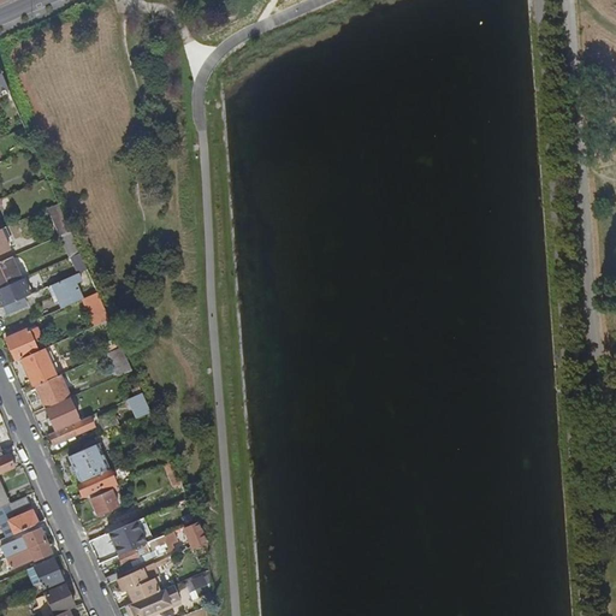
[(48,207),(60,235),(70,230),(66,223),(58,202),(48,207)]
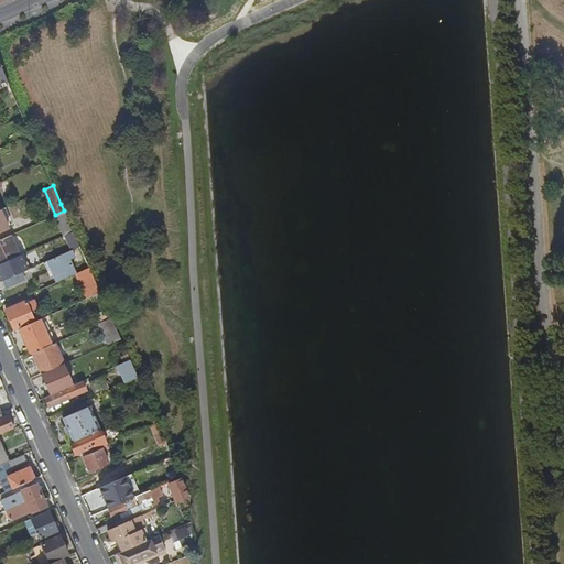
[(55,215),(64,235),(73,230),(72,228),(68,220),(64,210),(55,215)]
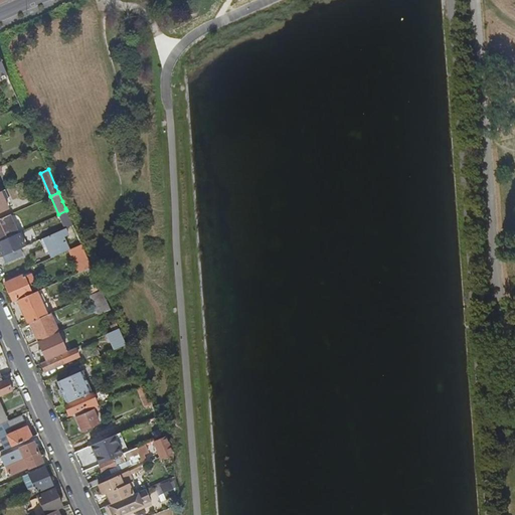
[(58,214),(64,228),(73,225),(66,210),(58,214)]
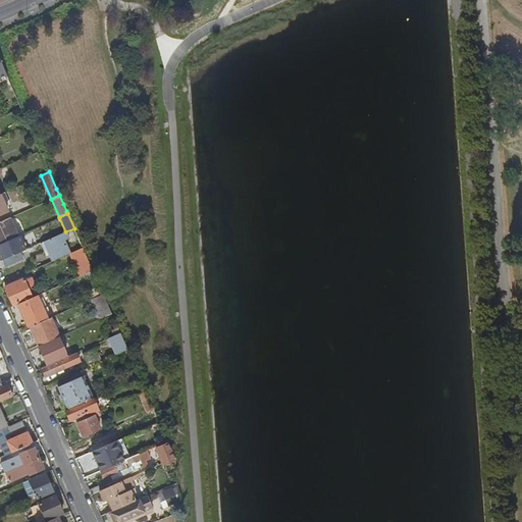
[(0,220),(0,244),(17,236),(9,217),(0,220)]
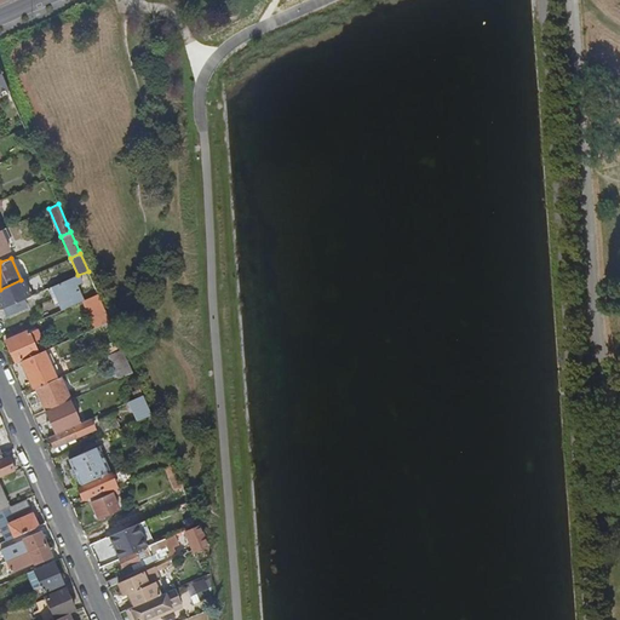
[(49,288),(55,304),(61,302),(64,309),(82,302),(73,277),(49,288)]
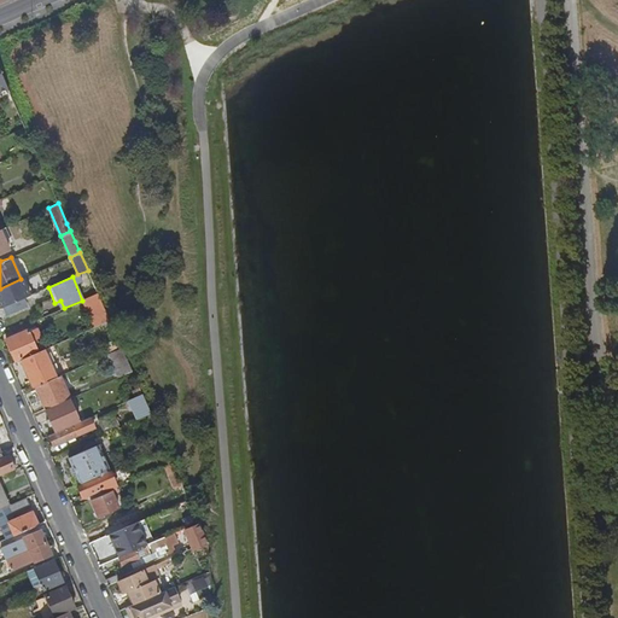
[(0,289),(0,304),(1,308),(3,308),(24,298),(29,296),(22,279),(21,279),(0,289)]
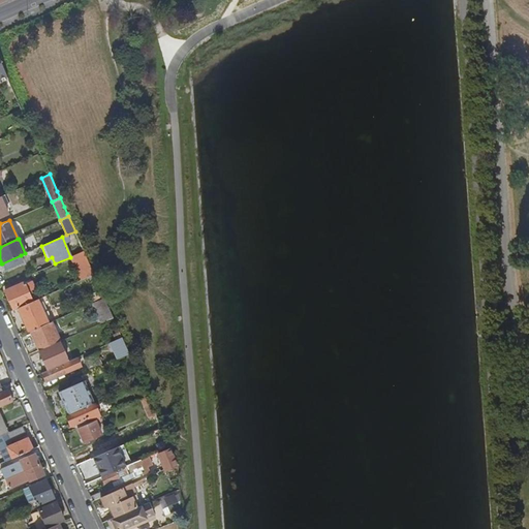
[(71,256),(82,280),(94,274),(84,251),(71,256)]
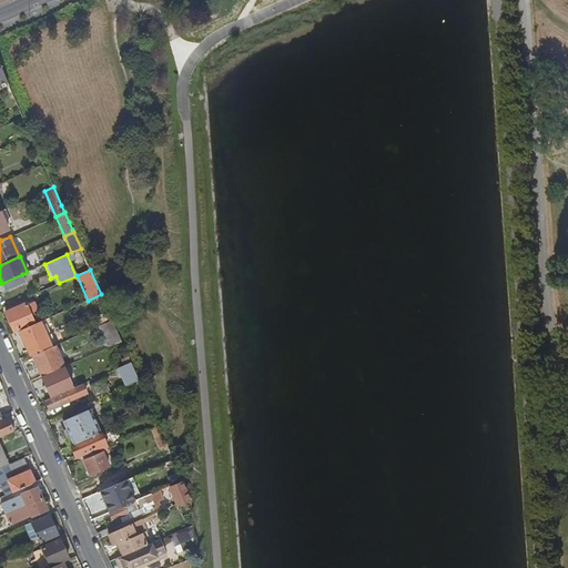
[(2,283),(6,290),(26,282),(22,274),(2,283)]
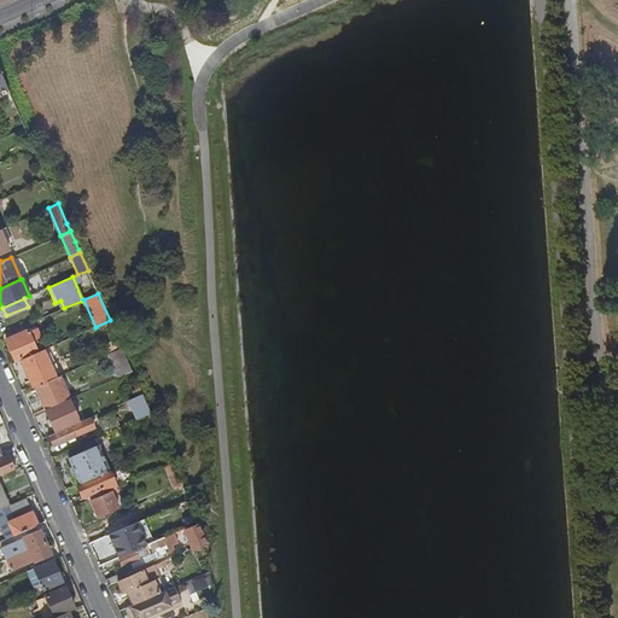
[(7,342),(16,362),(22,360),(38,353),(33,342),(40,338),(38,332),(29,334),(29,332),(7,342)]
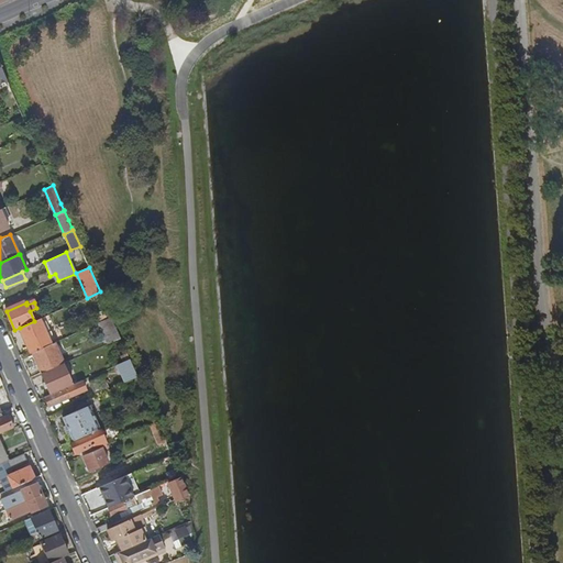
[(98,323),(105,337),(118,331),(111,318),(98,323)]
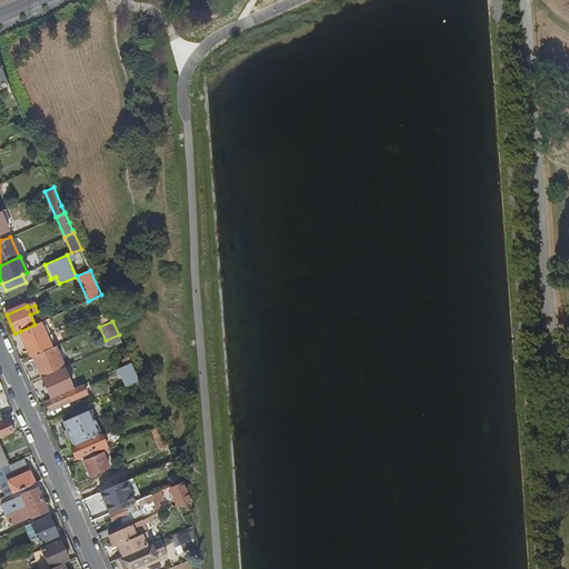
[(20,331),(31,357),(32,357),(51,348),(40,322),(35,325),(20,331)]
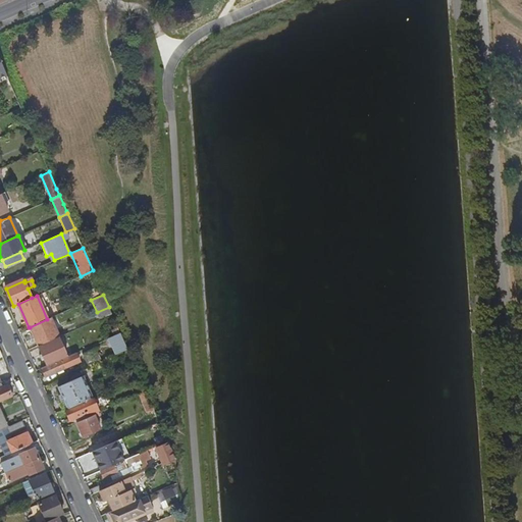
[(97,312),(100,319),(112,314),(109,307),(97,312)]
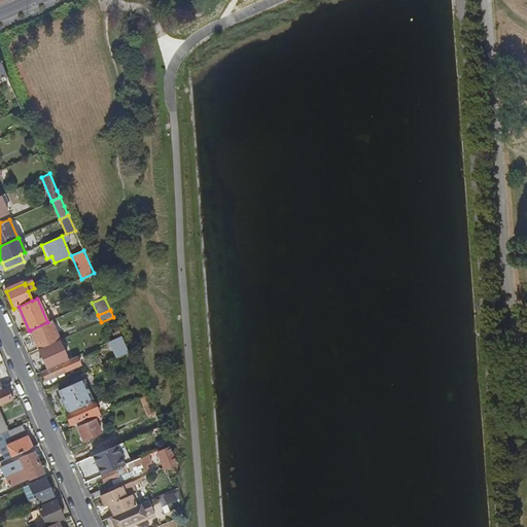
[(47,322),(30,330),(39,350),(59,341),(60,341),(50,321),(47,322)]
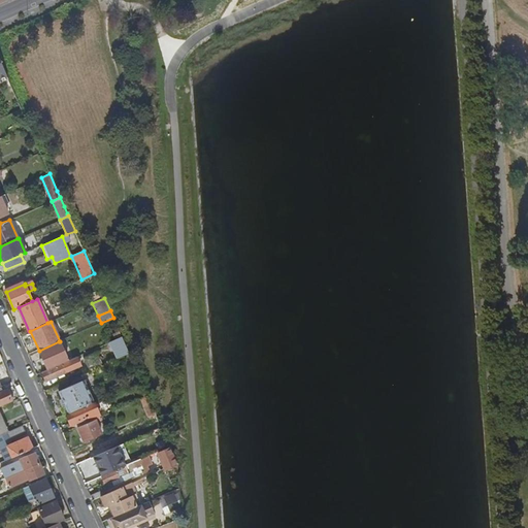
[(116,348),(113,350),(114,352),(117,351),(120,358),(129,354),(122,337),(112,341),(116,348)]
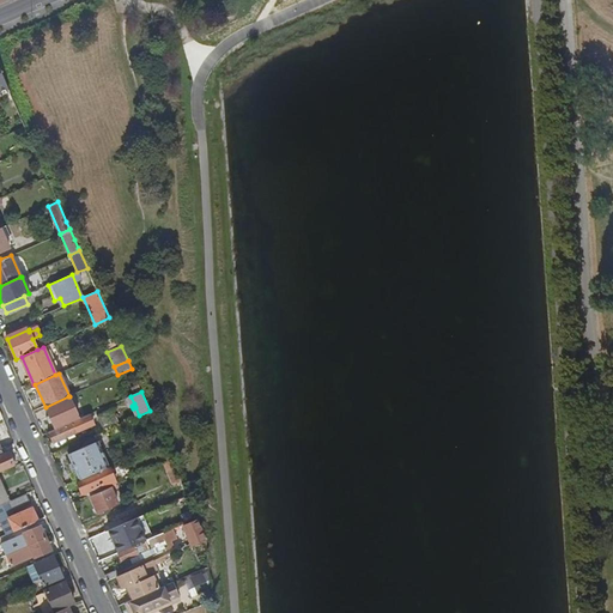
[(46,407),(55,430),(79,419),(68,396),(46,407)]
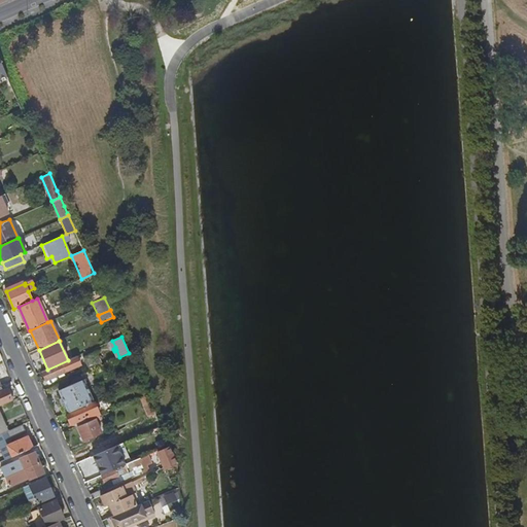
[(83,357),(88,369),(101,363),(96,352),(83,357)]
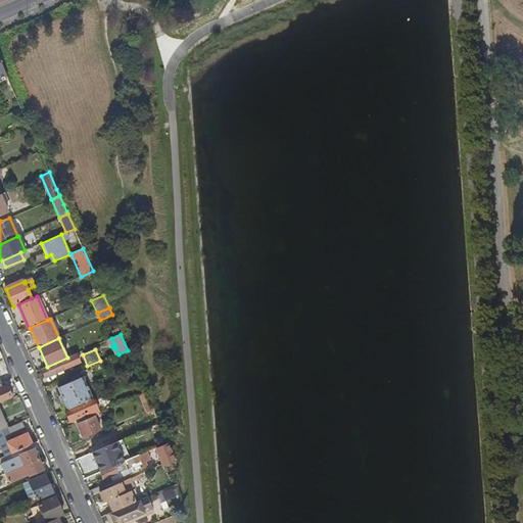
[(67,358),(47,367),(42,369),(45,378),(56,373),(58,375),(65,372),(64,369),(80,363),(76,353),(67,358)]
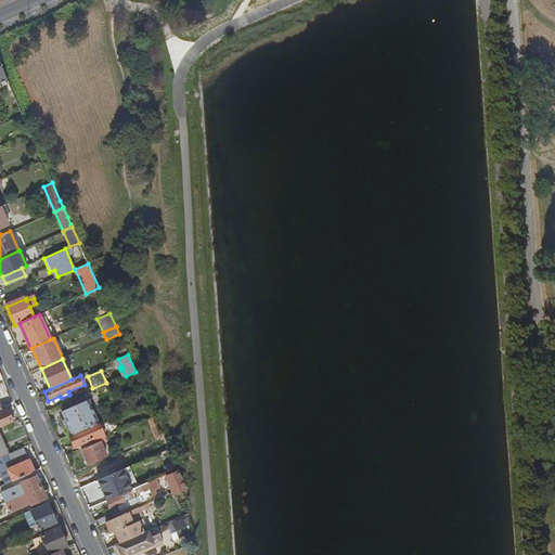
[(62,412),(73,435),(99,424),(88,400),(62,412)]
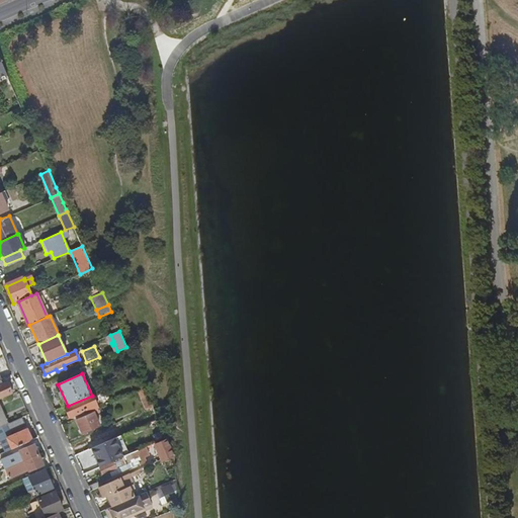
[(0,385),(0,398),(11,394),(7,383),(0,385)]
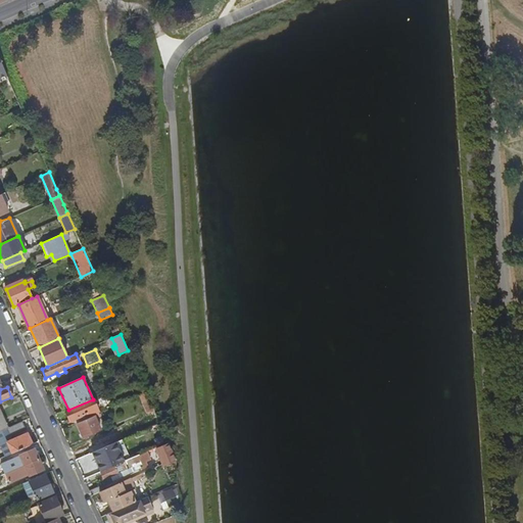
[(140,395),(148,414),(150,413),(154,411),(146,392),(140,395)]
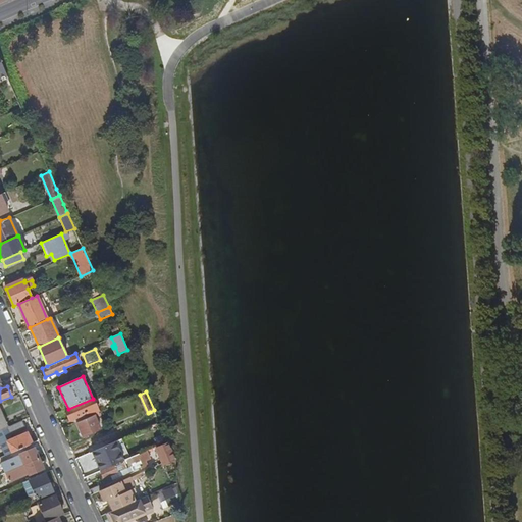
[(93,399),(68,409),(65,411),(69,420),(74,418),(75,422),(97,413),(99,412),(93,399)]
